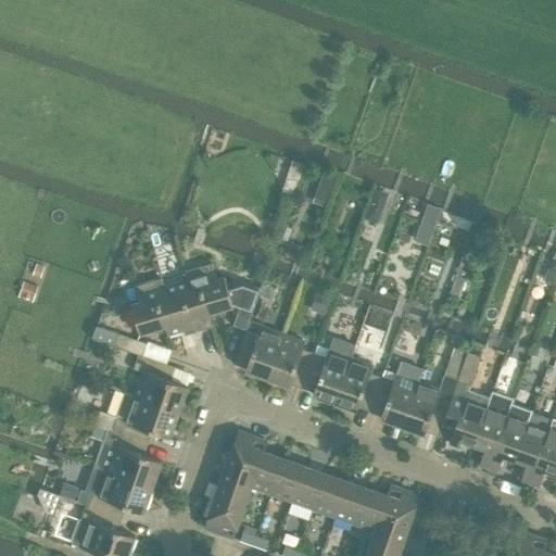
[(292,160),(287,177),(298,180),(303,163),(292,160)]
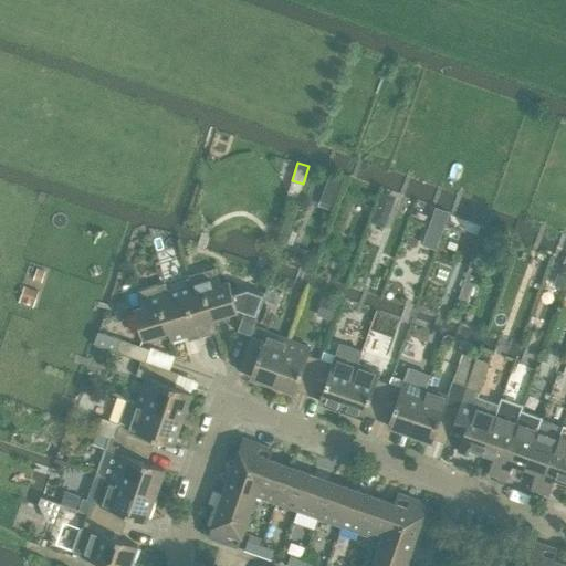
[(324,188),(320,200),(333,206),(337,192),(324,188)]
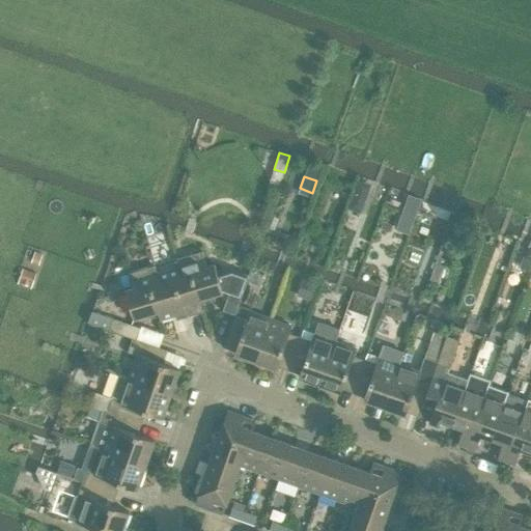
[(354,192),(347,210),(361,214),(364,203),(362,195),(354,192)]
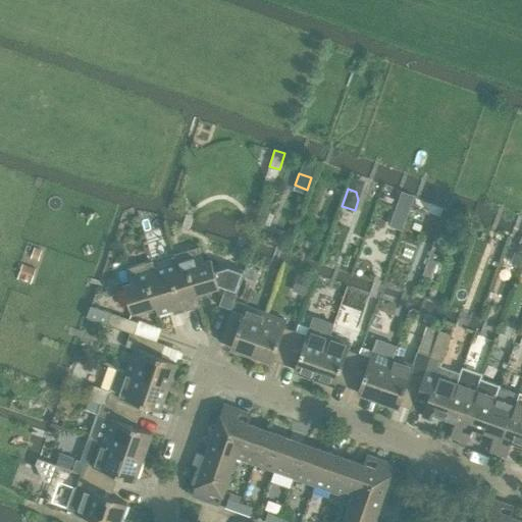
[(396,209),(389,226),(402,230),(408,213),(396,209)]
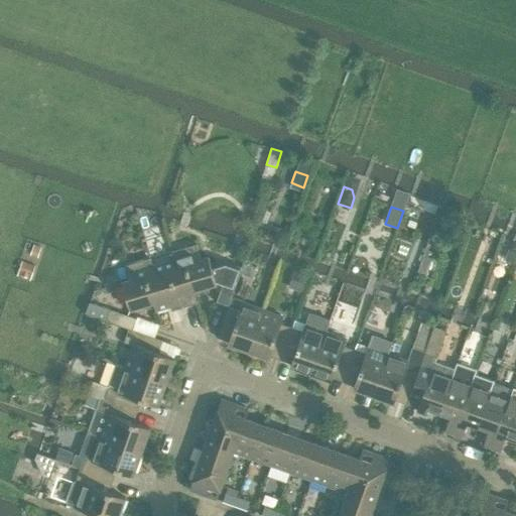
[(198,243),(172,250),(174,258),(175,258),(180,275),(188,273),(194,289),(195,289),(218,282),(224,284),(218,300),(229,304),(243,269),(231,264),(213,269),(209,256),(202,258),(198,243)]
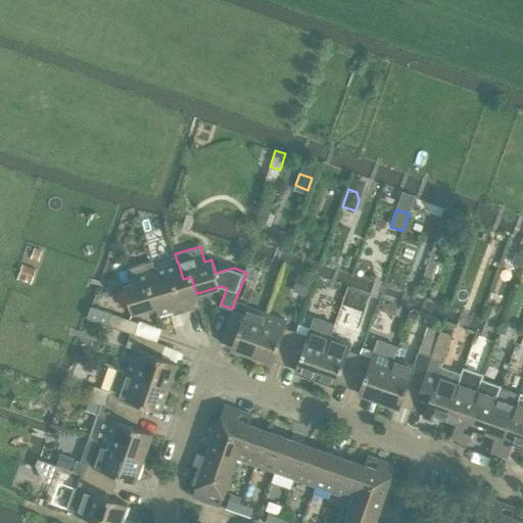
[(132,283),(124,285),(132,313),(155,305),(156,305),(151,288),(159,286),(154,269),(155,268),(152,260),(128,268),(132,283)]
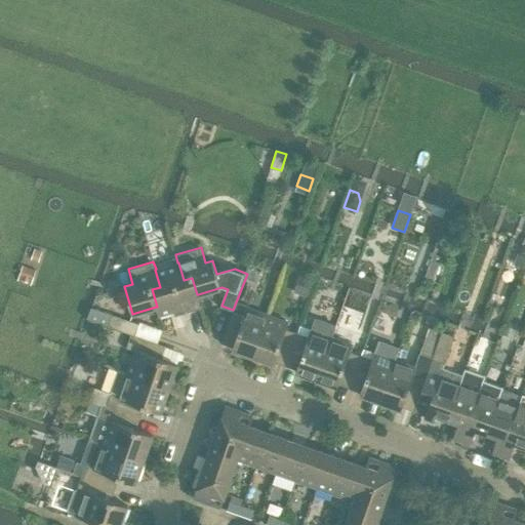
[(160,287),(152,289),(157,307),(156,307),(158,315),(183,308),(184,313),(201,308),(198,294),(197,294),(192,278),(184,280),(178,263),(177,263),(156,269),(155,270),(160,287)]
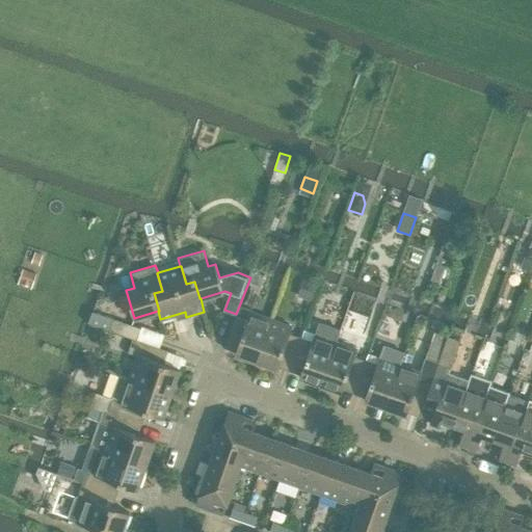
[(22,268),(17,285),(31,289),(36,273),(22,268)]
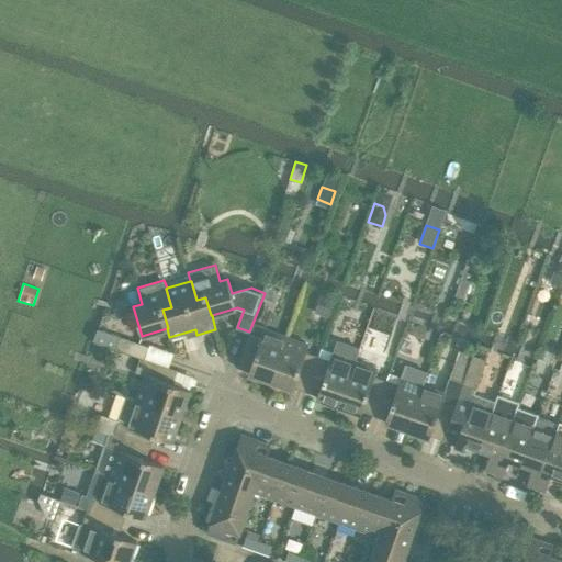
[(144,358),(148,346),(120,336),(98,328),(93,340),(141,357),(144,358)]
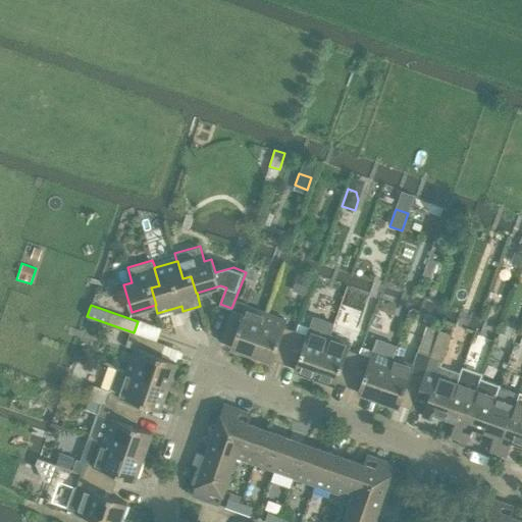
[(231,308),(222,336),(232,341),(230,348),(252,355),(266,313),(246,306),(243,312),(231,308)]
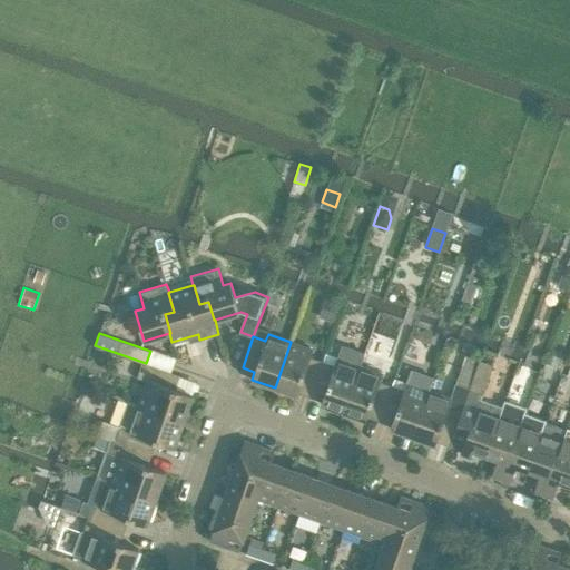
[(291,342),(275,387),(296,395),(298,387),(312,392),(323,361),(310,356),(312,350),(291,342)]
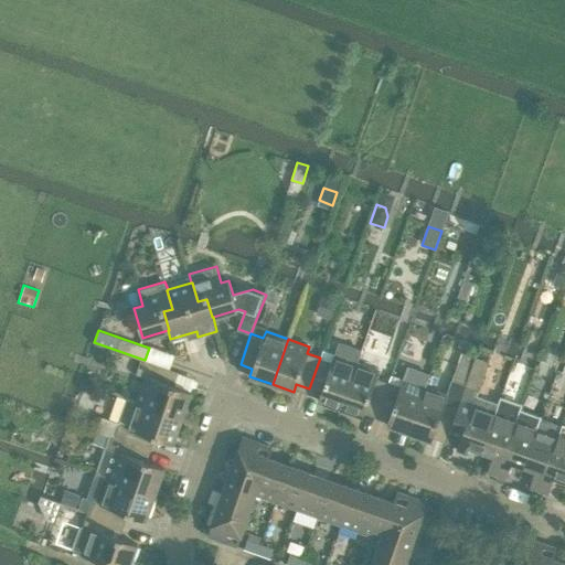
[(320,358),(309,388),(321,393),(318,401),(341,409),(356,363),(334,355),(332,362),(320,358)]
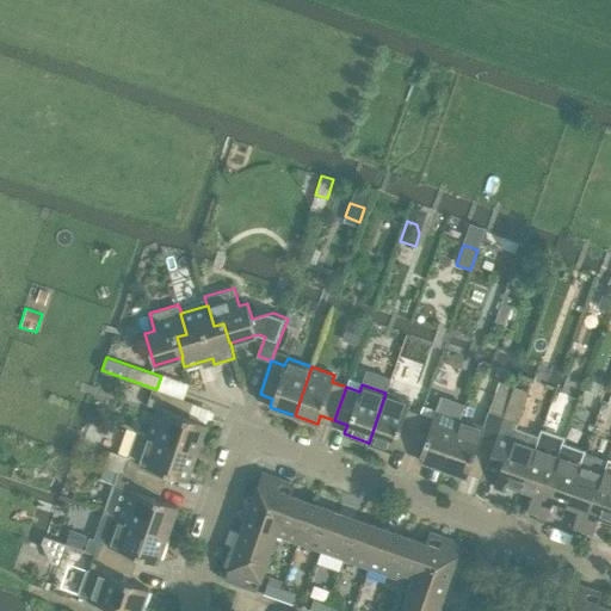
[(504,418),(503,419),(518,424),(529,392),(514,387),(504,418)]
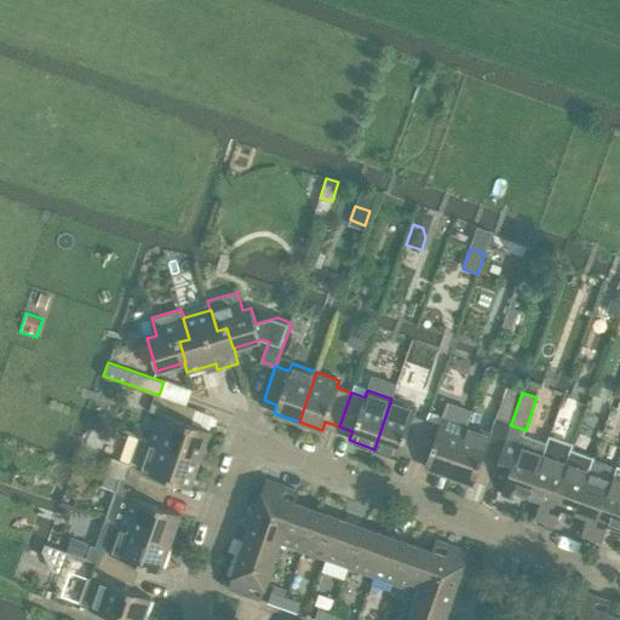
[(199,458),(210,429),(183,420),(188,406),(159,395),(155,394),(149,411),(160,414),(150,440),(150,441),(199,458)]
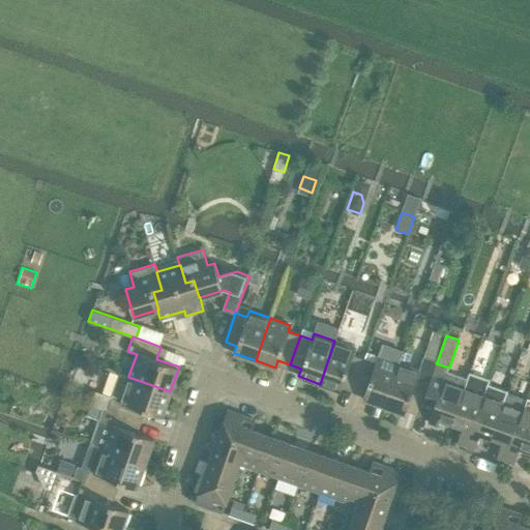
[(334,341),(320,384),(340,390),(343,383),(354,387),(364,359),(351,354),(354,348),(334,341)]
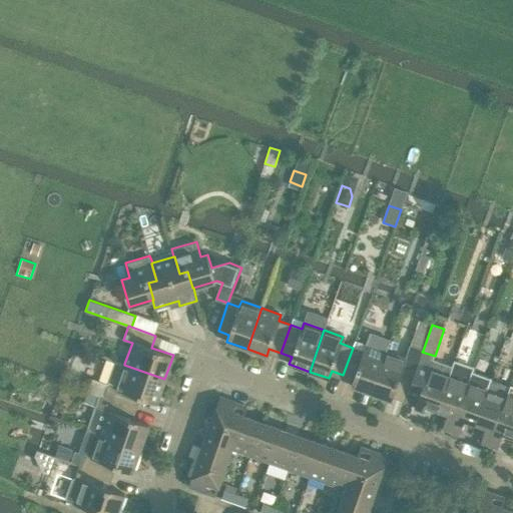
[(353,348),(343,375),(354,379),(351,387),(372,394),(386,353),(366,345),(364,352),(353,348)]
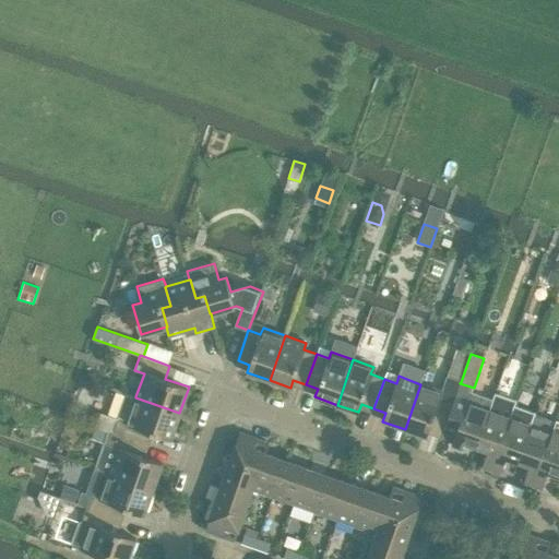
[(420,384),(405,429),(426,437),(428,429),(442,433),(452,403),(460,383),(461,382),(447,377),(441,392),(420,384)]
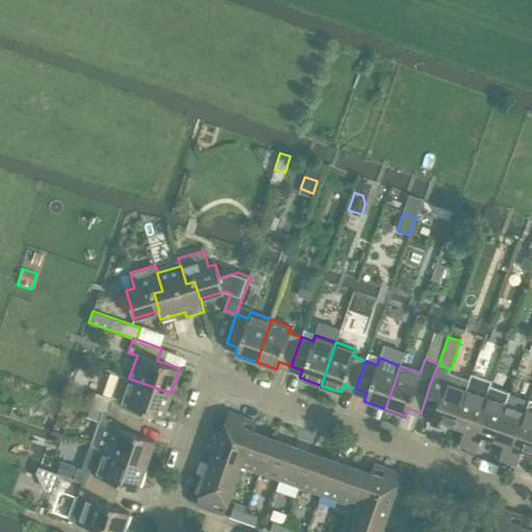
[(437,365),(421,413),(432,417),(429,424),(440,427),(442,421),(453,425),(469,380),(468,380),(449,373),(451,369),(437,365)]
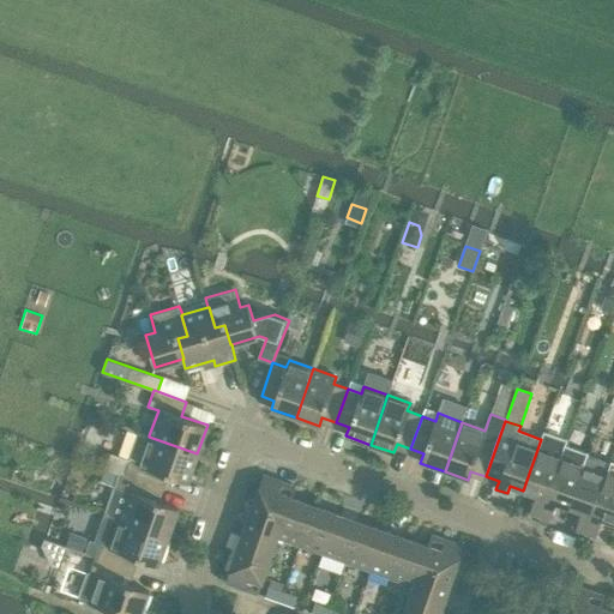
[(187,482),(197,453),(149,437),(149,435),(139,432),(128,459),(110,453),(106,469),(118,473),(124,475),(124,474),(157,486),(161,473),(187,482)]
